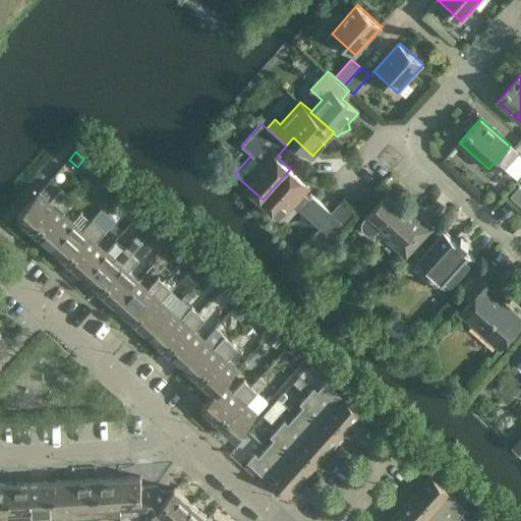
[(309,186),(290,169),(263,199),(282,217),(294,204),(301,210),(311,198),(310,198),(304,192),(309,186)]
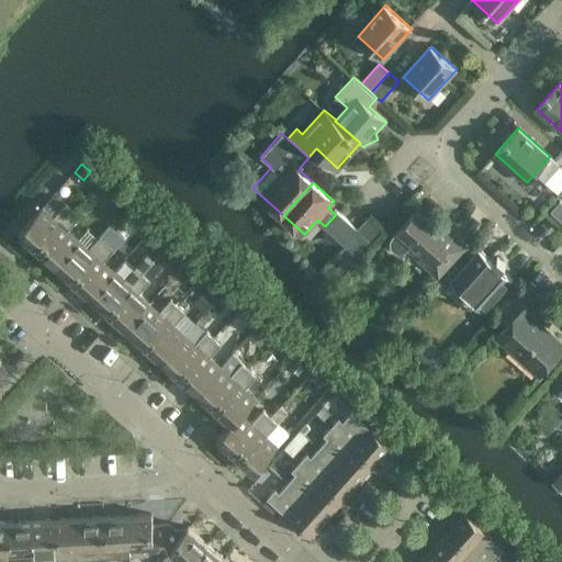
[(559,217),(561,213),(561,202),(560,201),(551,210),(559,217)]
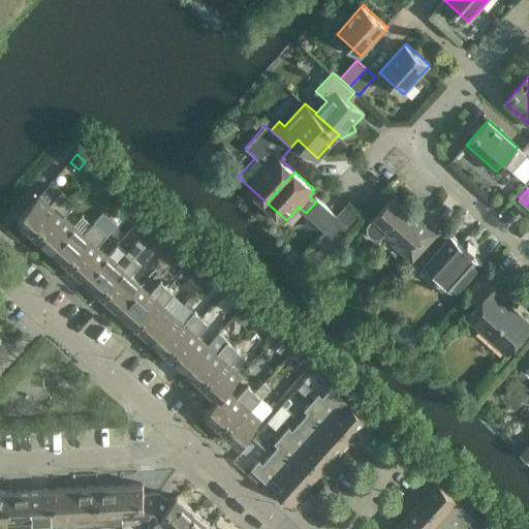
[(40,194),(19,219),(35,235),(68,198),(62,192),(52,204),(40,194)]
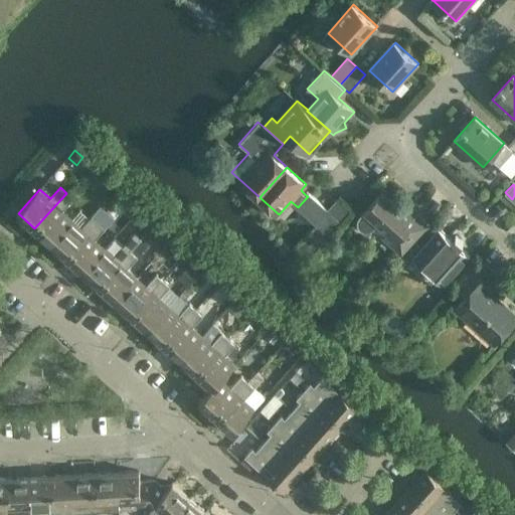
[(402,252),(426,225),(407,207),(404,210),(382,191),(361,215),(358,219),(358,224),(360,228),(365,231),(369,230),(373,227),(377,223),(386,231),(381,236),(391,244),(392,243),(402,252)]
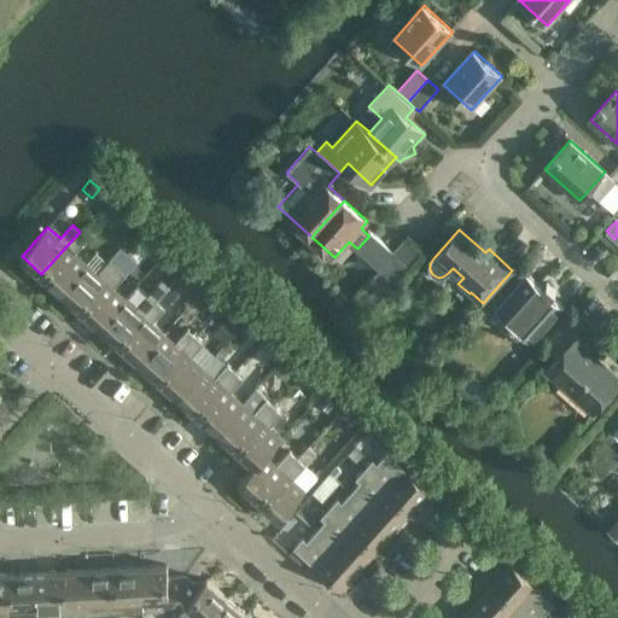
[(80,232),(41,274),(62,291),(87,262),(76,252),(88,239),(80,232)]
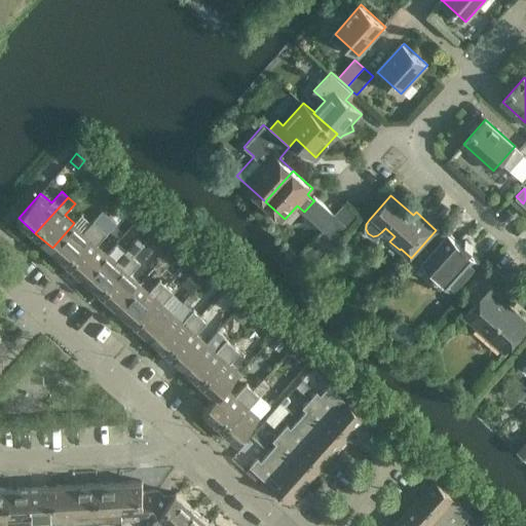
[(328,250),(346,229),(349,226),(316,197),(313,200),(314,200),(304,212),(324,230),(315,238),(328,250)]
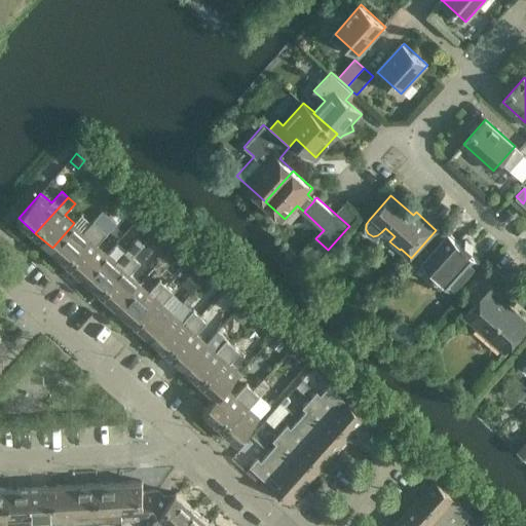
[(112,215),(107,211),(99,219),(105,224),(112,215)]
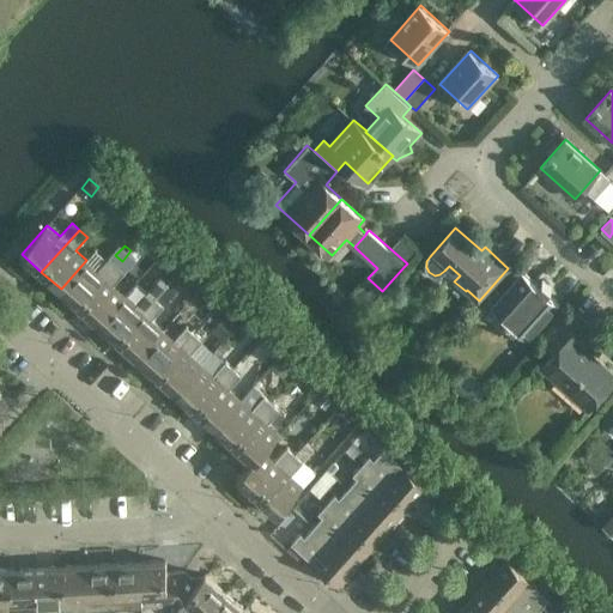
[(165,247),(138,278),(149,287),(176,256),(165,247)]
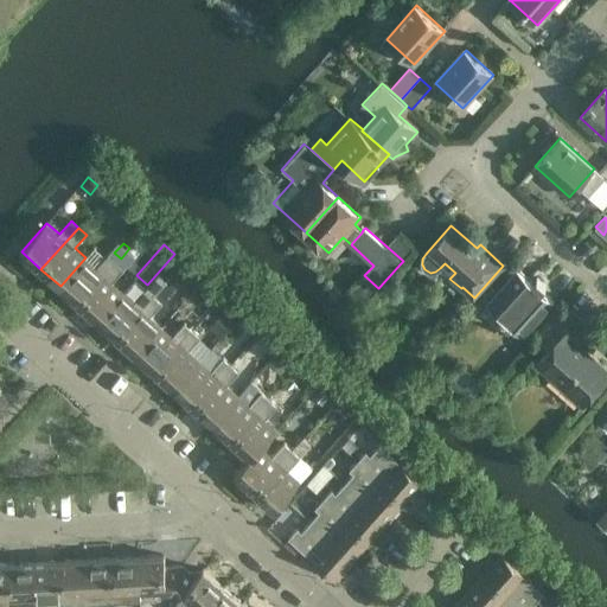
[(85,257),(61,286),(80,304),(116,262),(109,255),(97,268),(85,257)]
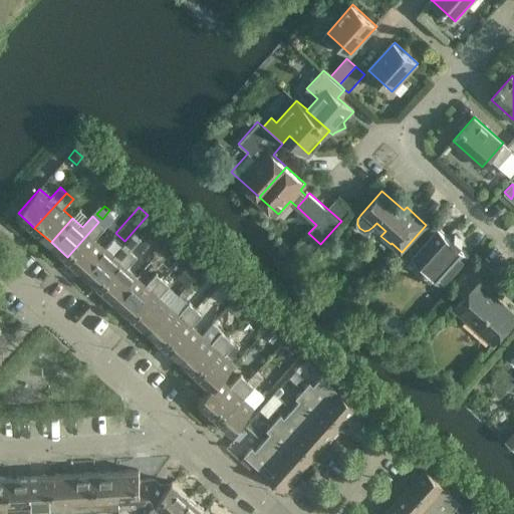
[(98,222),(67,257),(83,271),(104,247),(95,239),(105,228),(98,222)]
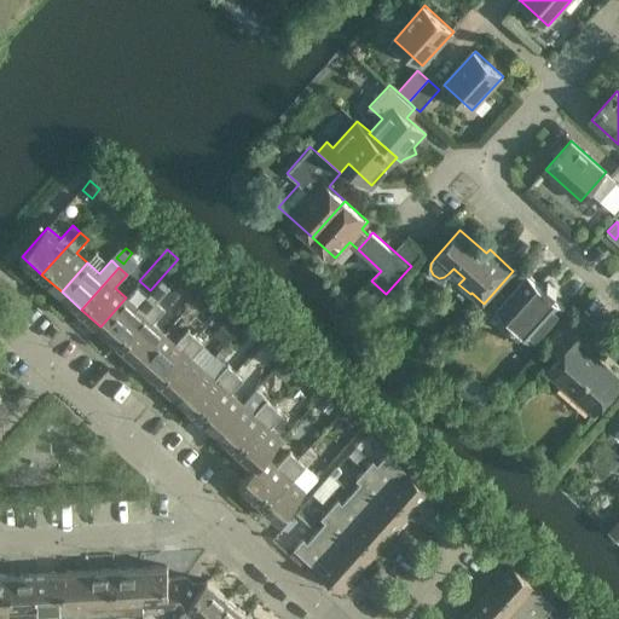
[(533,340),(565,306),(553,295),(557,290),(549,283),(544,288),(530,275),(498,310),(513,323),(510,324),(520,333),(522,330),(533,340)]
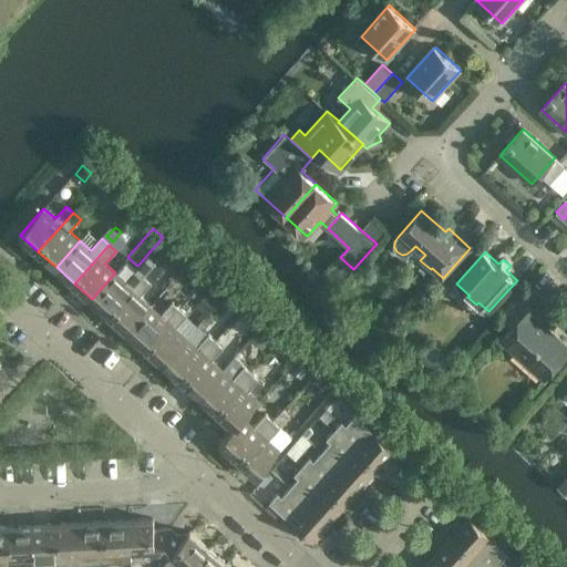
[(115,272),(92,299),(110,316),(145,276),(137,269),(126,282),(115,272)]
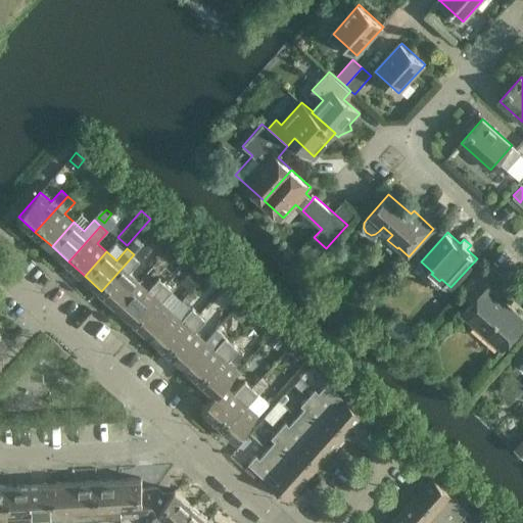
[(134,254),(101,291),(117,305),(140,281),(131,273),(141,262),(134,254)]
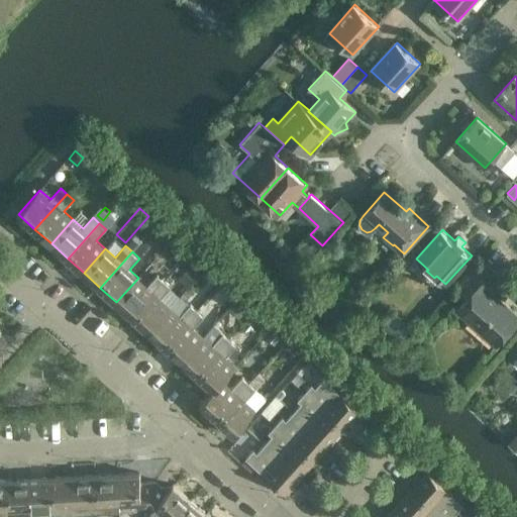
[(496,344),(516,320),(516,314),(489,290),(501,277),(483,261),(460,285),(471,294),(456,309),(496,344)]
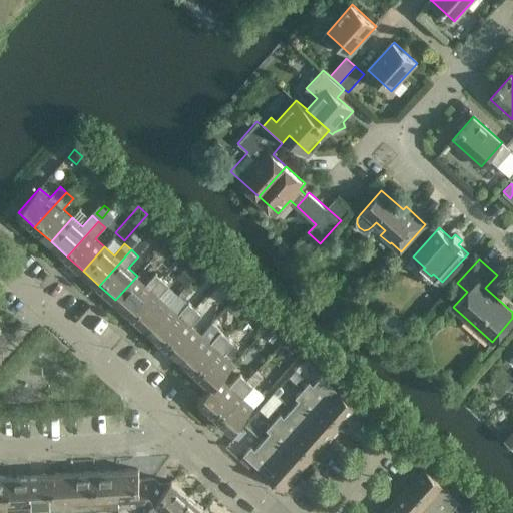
[(185,266),(179,260),(173,266),(179,272),(185,266)]
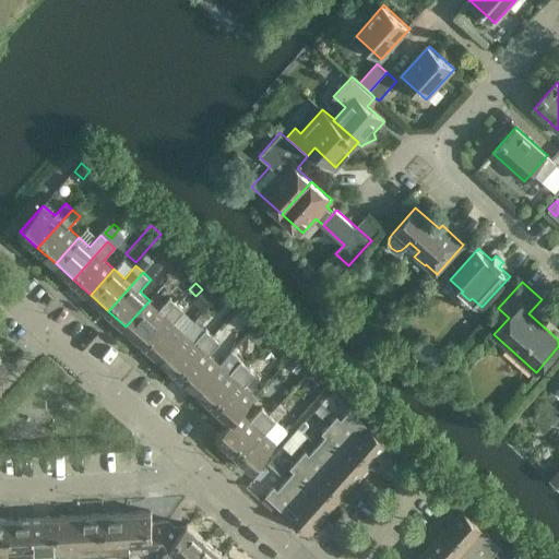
[(150,300),(126,326),(143,343),(178,304),(170,297),(159,309),(150,300)]
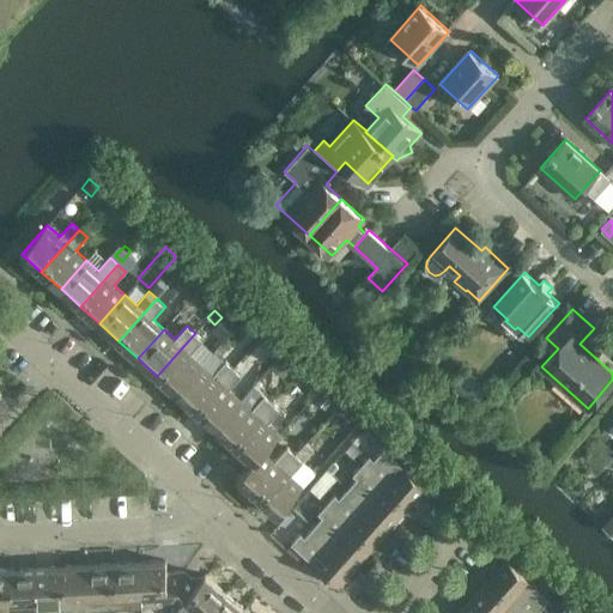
[(195,333),(157,376),(176,393),(202,364),(192,354),(204,340),(195,333)]
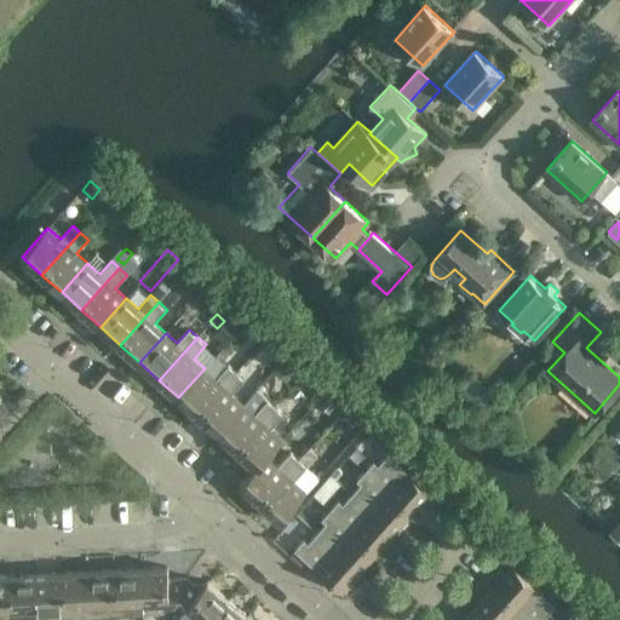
[(205,368),(178,397),(197,414),(236,372),(229,365),(217,379),(205,368)]
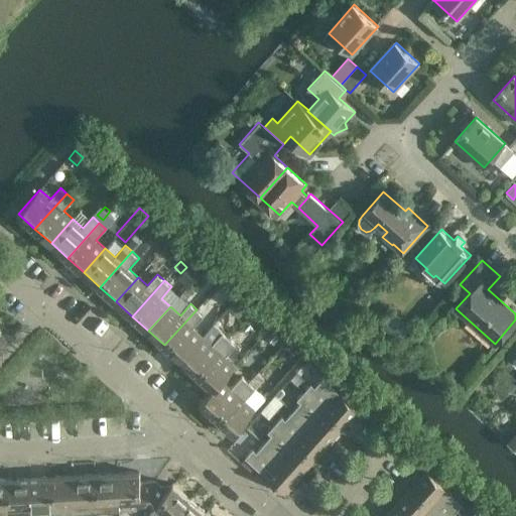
[(197,309),(164,345),(180,360),(203,336),(194,328),(204,316),(197,309)]
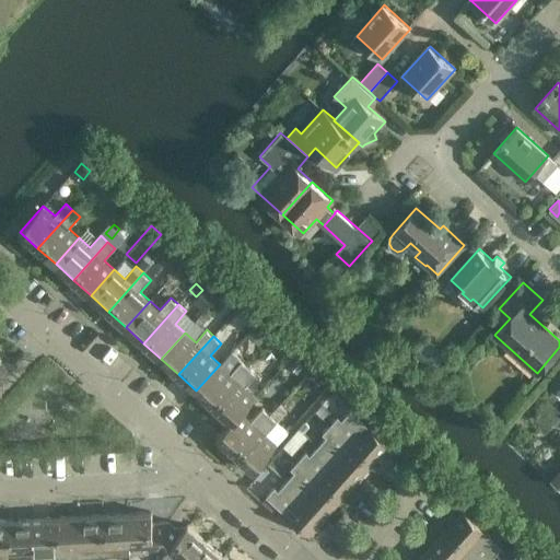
[(220,364),(196,391),(213,406),(248,368),(242,361),(231,374),(220,364)]
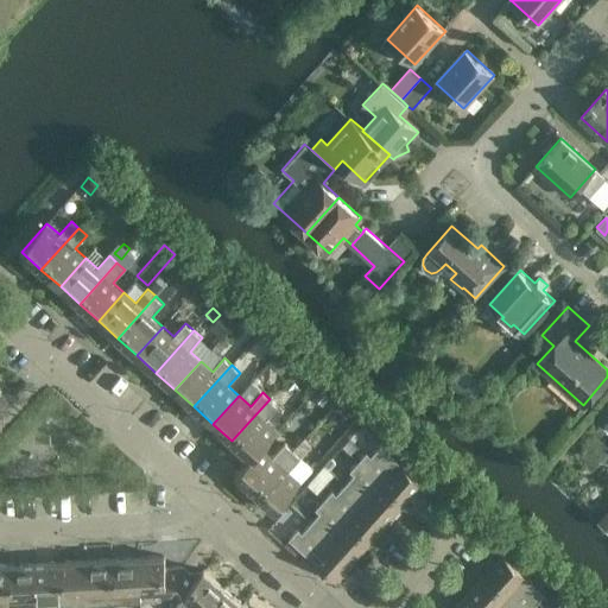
[(270,399),(232,441),(251,458),(252,460),(263,448),(264,448),(279,431),(267,420),(279,407),(270,399)]
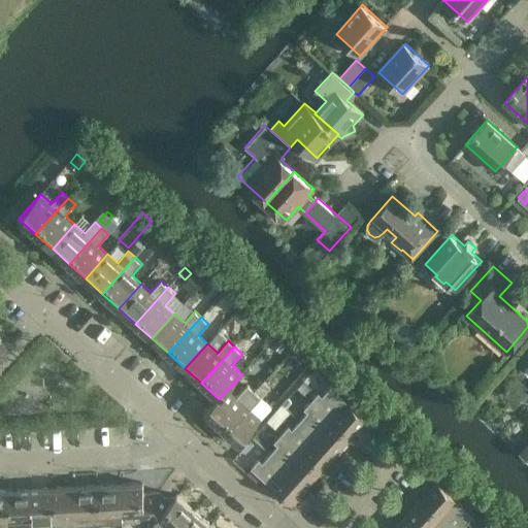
[(309,363),(293,348),(285,357),(301,371),(309,363)]
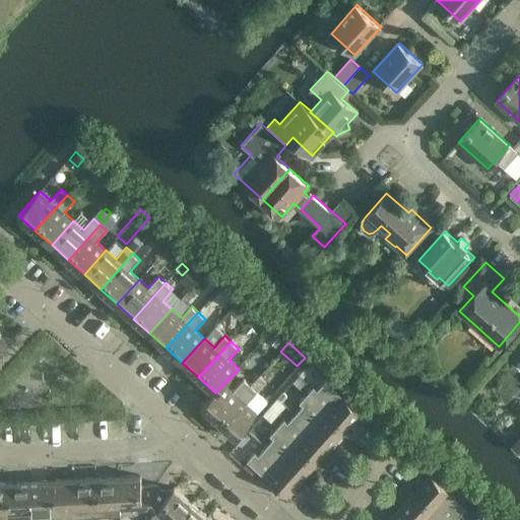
[(215,393),(214,392),(202,406),(218,421),(251,385),(245,379),(234,391),(225,383),(224,383),(215,393)]
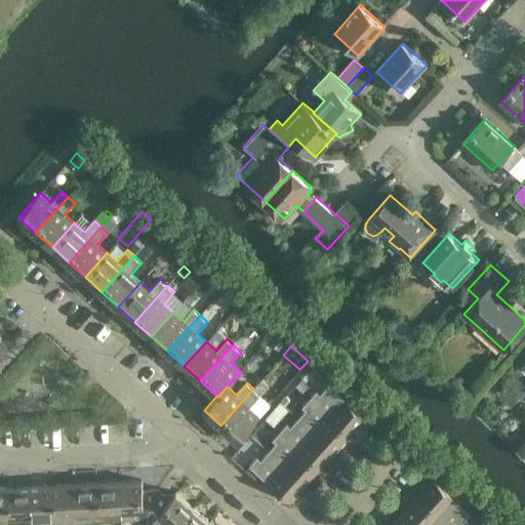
[(317,391),(310,399),(350,435),(365,417),(328,385),(320,394),(317,391)]
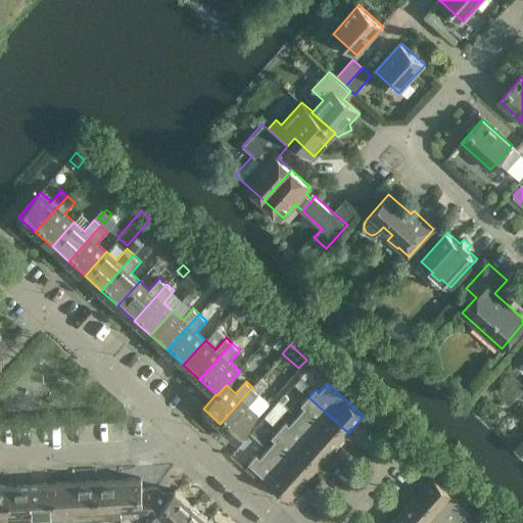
[(252,387),(220,424),(237,439),(259,415),(249,406),(259,393),(252,387)]
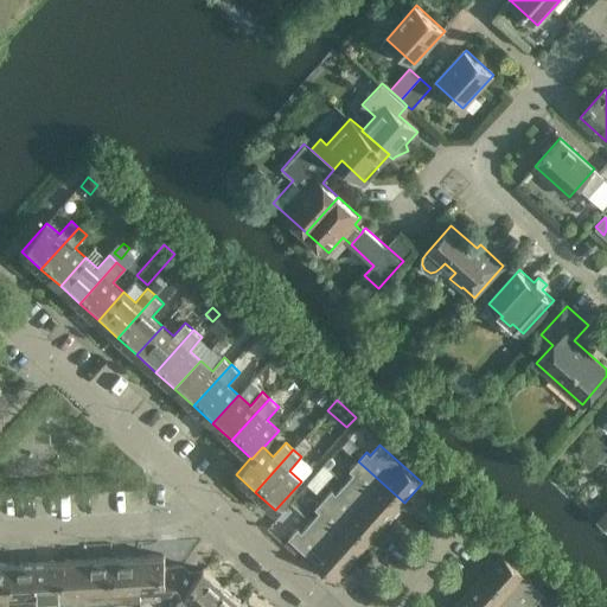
[(404,503),(358,461),(350,471),(353,473),(345,483),(388,522),(404,503)]
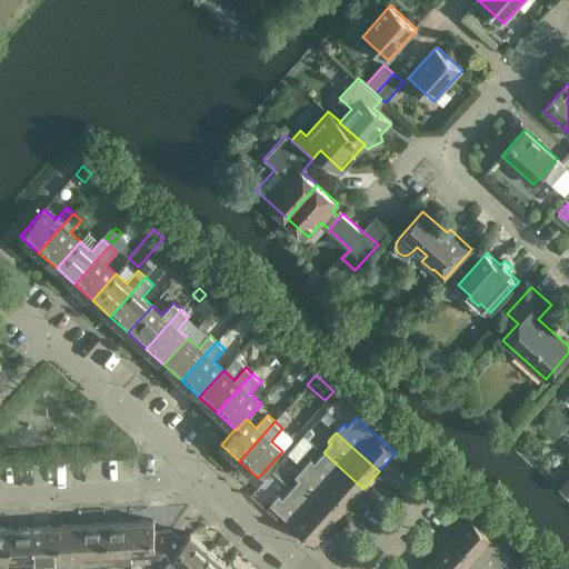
[(363,489),(323,452),(315,462),(311,459),(303,468),(347,507),(363,489)]
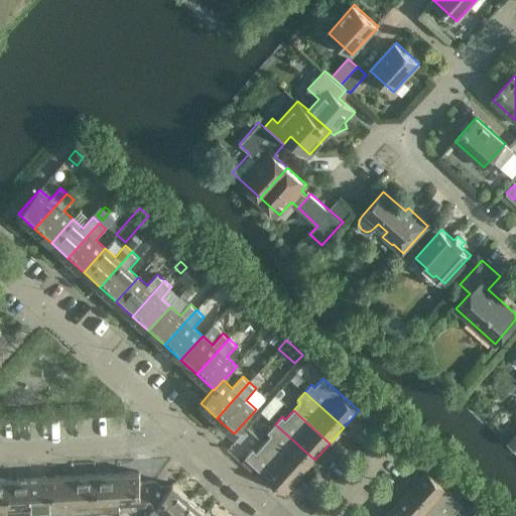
[(314,460),(275,424),(268,432),(271,435),(264,442),(300,476),(314,460)]
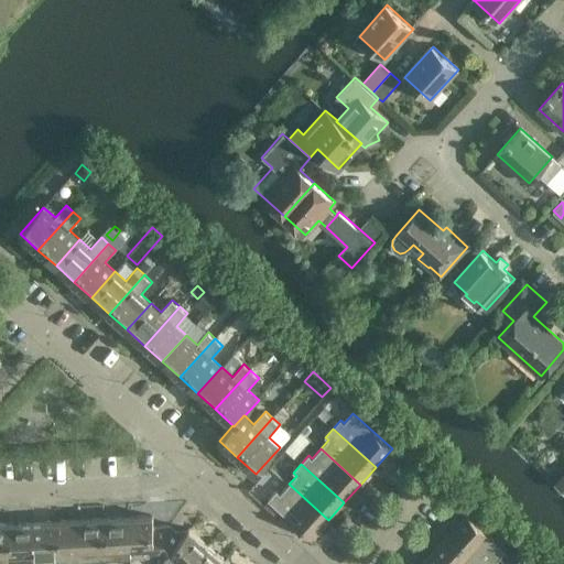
[(328,520),(289,484),(280,494),(277,490),(268,500),(311,539),(328,520)]
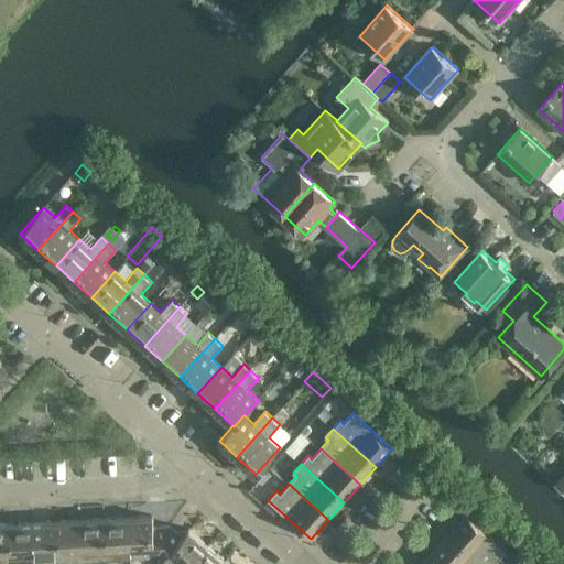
[(153,516),(128,518),(130,557),(159,556),(160,556),(170,525),(169,525),(153,525),(153,516)]
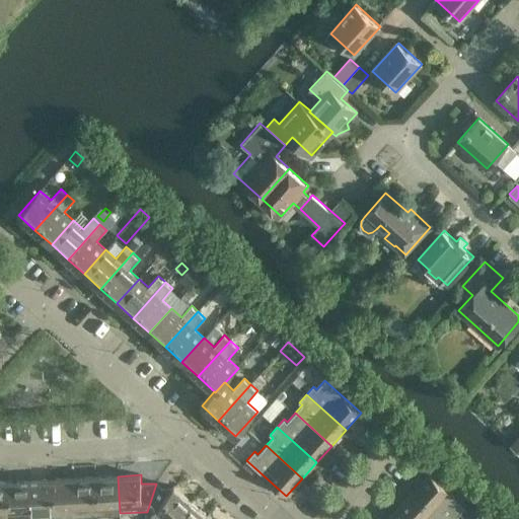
[(431,474),(415,491),(446,518),(460,518),(461,518),(458,515),(466,506),(431,474)]
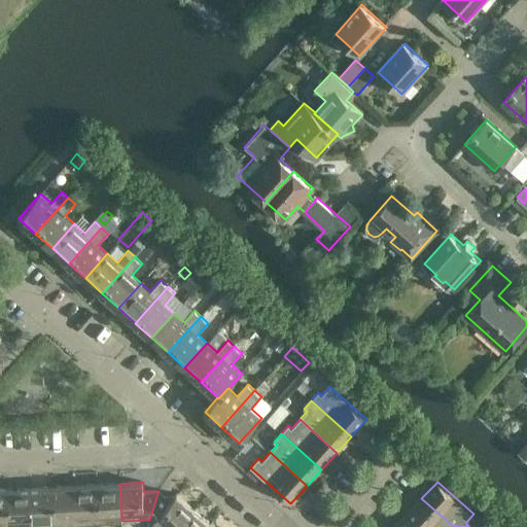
[(119,484),(98,485),(100,522),(121,521),(119,484)]
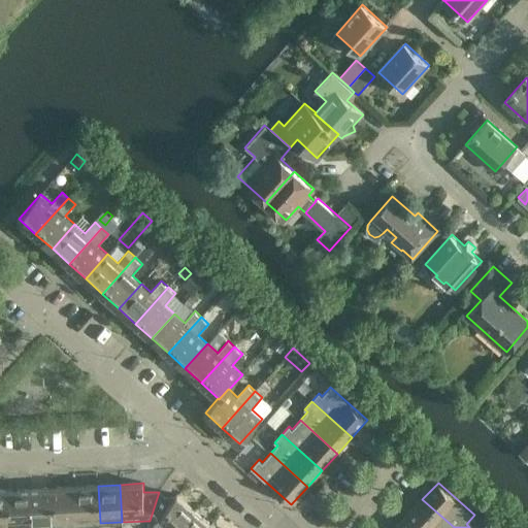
[(98,486),(75,487),(77,524),(100,523),(98,486)]
